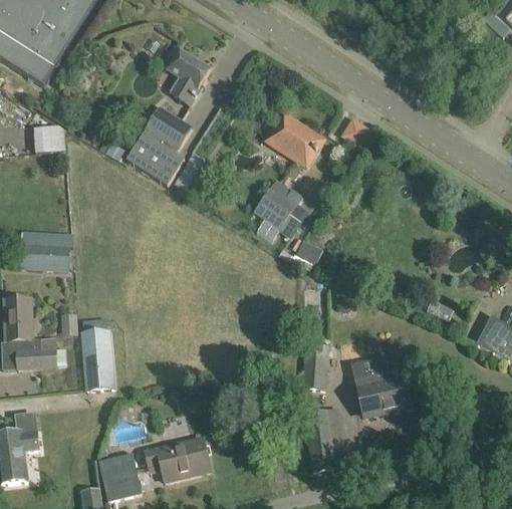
[(0,58),(42,86),(96,0),(0,0),(0,58)]
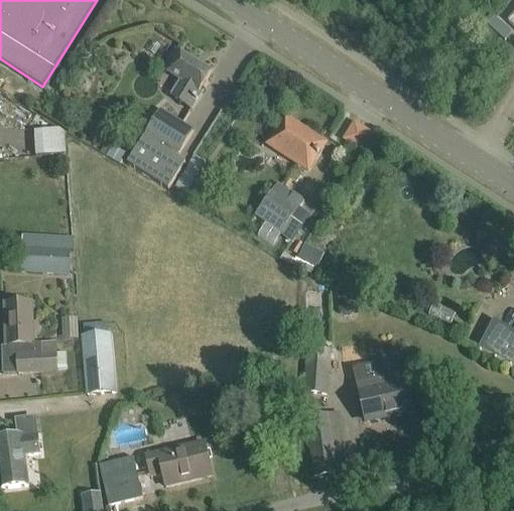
[(513,8),(505,18),(513,25),(513,8)]
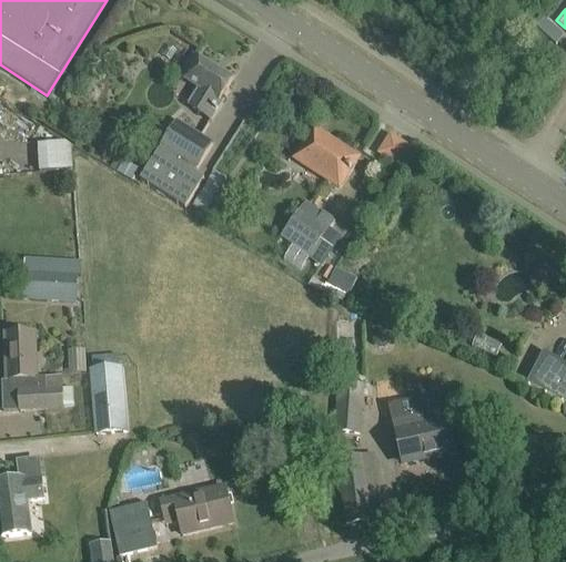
[(193,51),(181,70),(179,73),(199,85),(188,102),(209,115),(221,98),(219,96),(231,75),(193,51)]
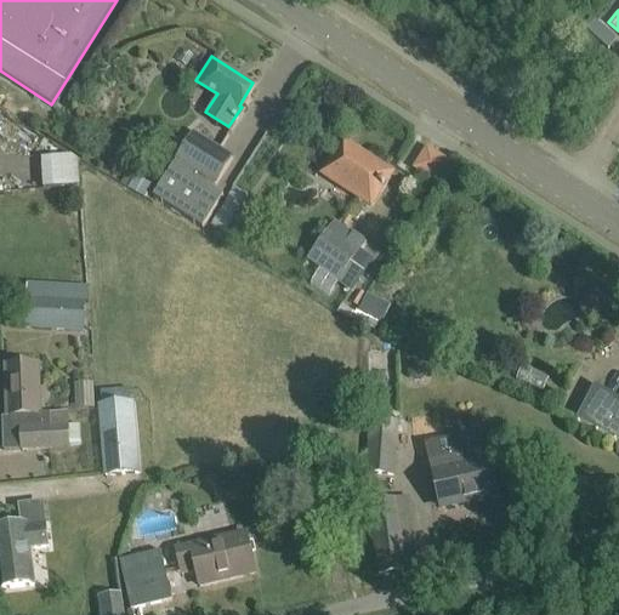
[(214,180),(231,153),(191,129),(174,155),(214,180)]
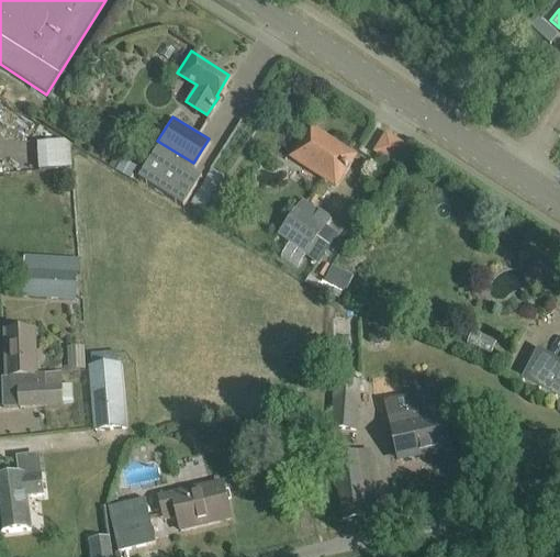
[(309,124),(297,143),(290,154),(334,182),(351,155),(329,141),(331,138),(309,124)]
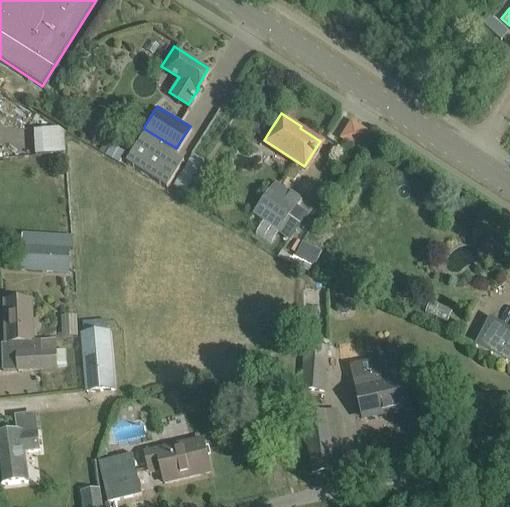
[(182,157),(142,131),(124,158),(165,185),(182,157)]
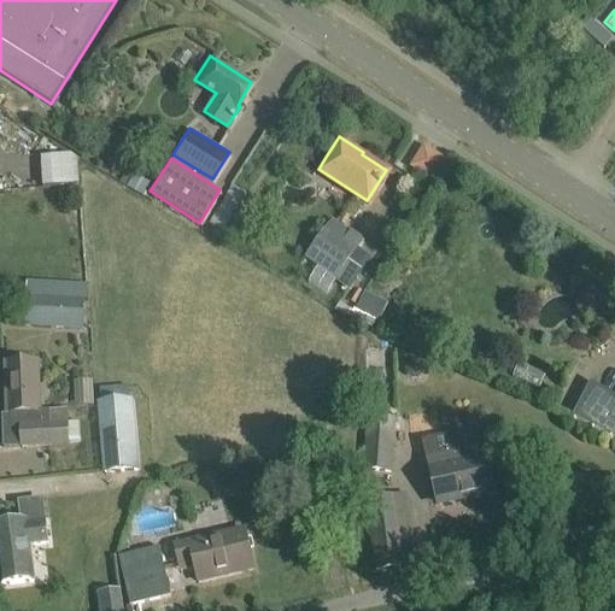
[(224,193),(208,218),(221,228),(238,201),(224,193)]
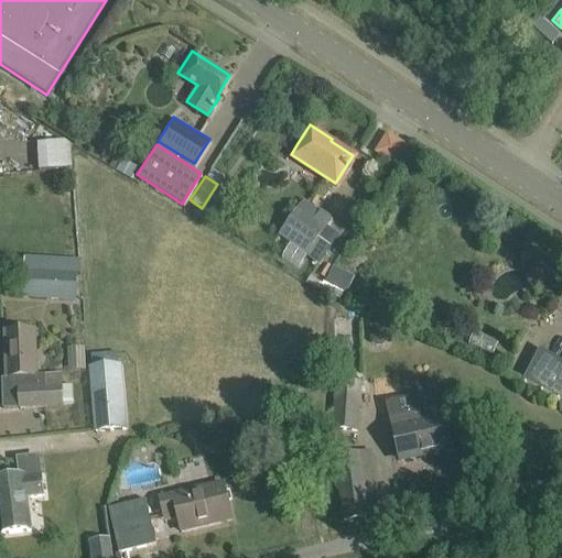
[(301,197),(288,217),(278,232),(305,252),(330,217),(301,197)]
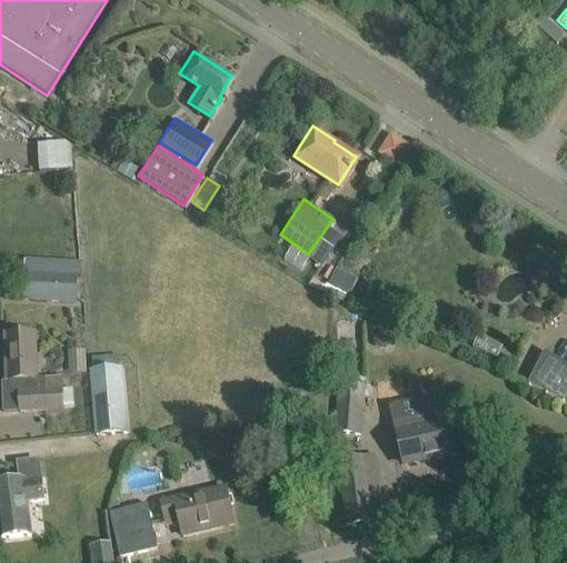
[(357,201),(349,214),(360,221),(369,208),(357,201)]
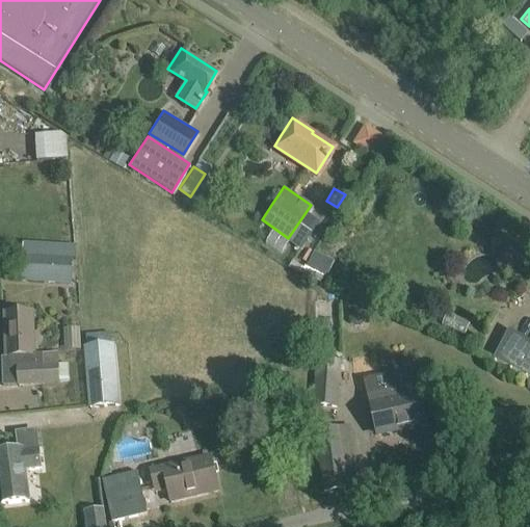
[(312,249),(306,263),(322,271),(324,272),(330,259),(312,249)]
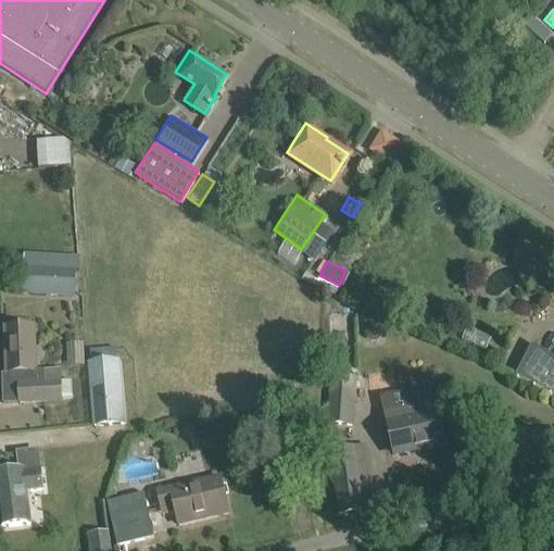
[(73,292),(75,267),(22,264),(21,289),(73,292)]
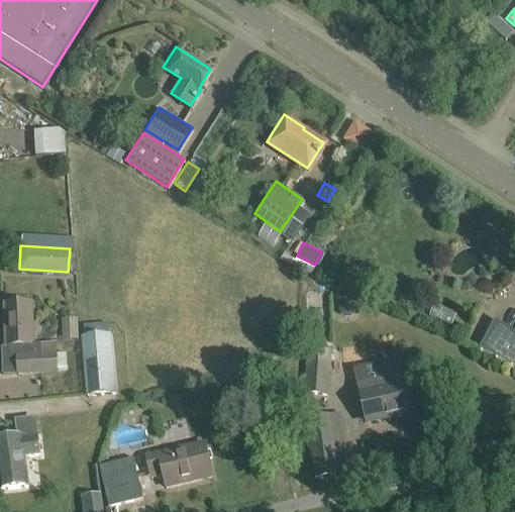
[(318,278),(307,274),(304,282),(315,286),(318,278)]
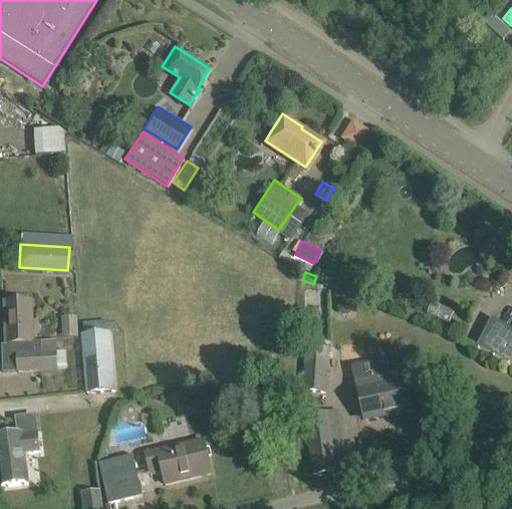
[(29,298),(4,298),(6,351),(15,350),(16,368),(55,366),(54,337),(30,338),(29,298)]
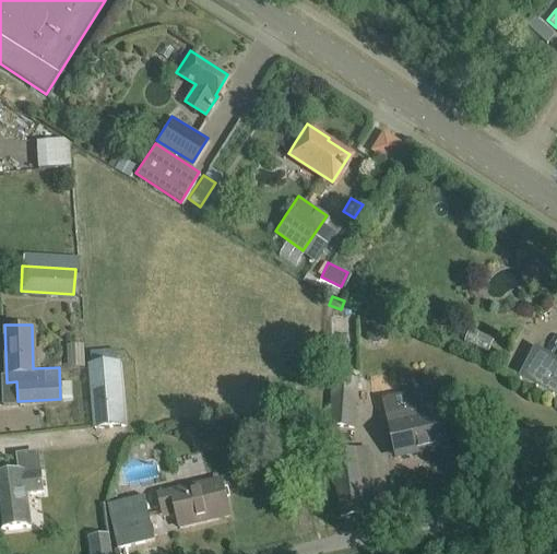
[(82,362),(83,341),(66,340),(66,361),(82,362)]
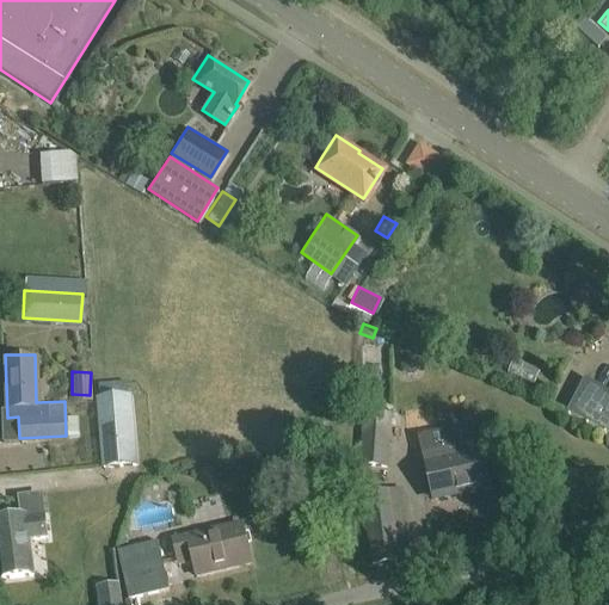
[(608,391),(584,376),(566,409),(608,430),(608,391)]
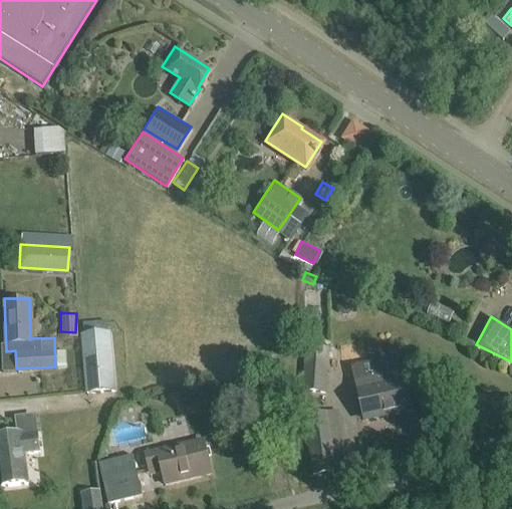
[(109,328),(80,331),(85,389),(114,386),(109,328)]
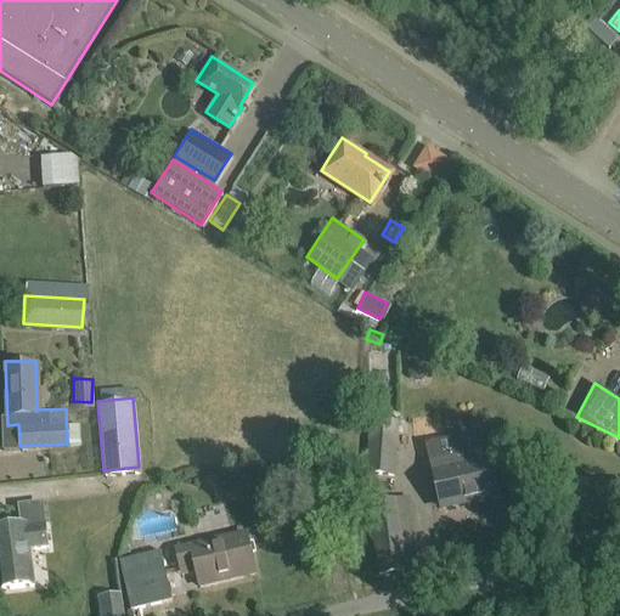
[(364,470),(377,472),(393,474),(396,418),(388,417),(389,403),(368,402),(364,470)]
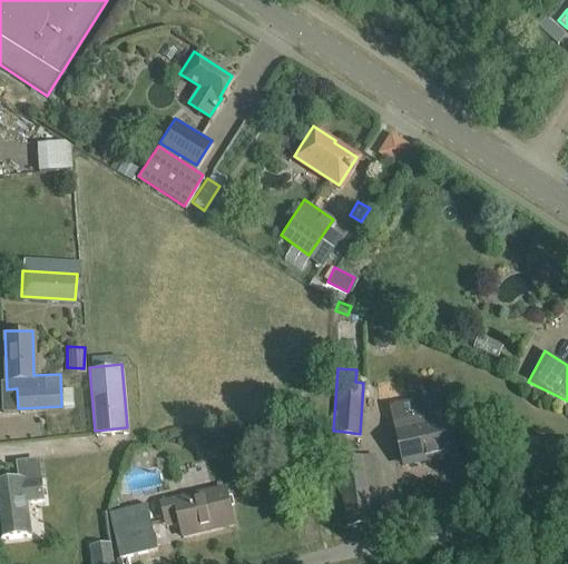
[(436,456),(456,452),(447,405),(439,407),(436,392),(409,397),(412,413),(393,417),(402,461),(436,453),(436,456)]
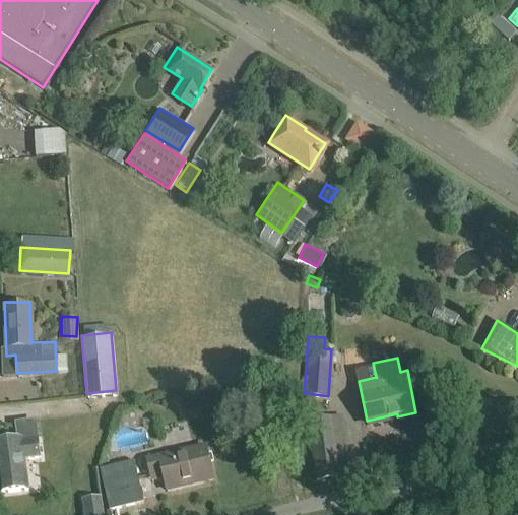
[(341,414),(311,419),(308,420),(315,476),(348,471),(341,414)]
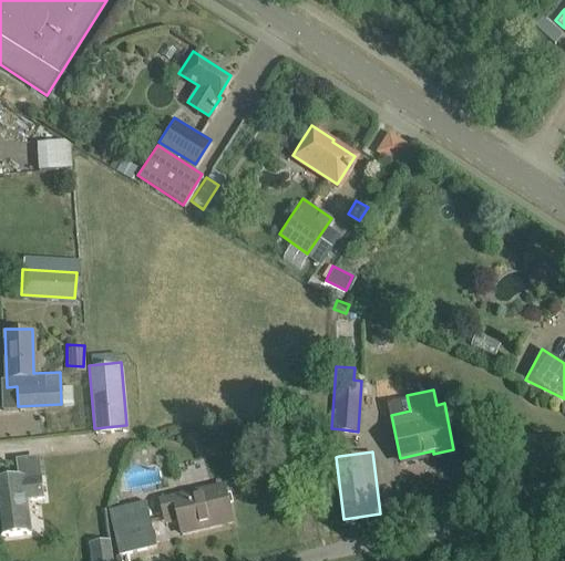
[(294,467),(280,469),(284,482),(296,480),(294,467)]
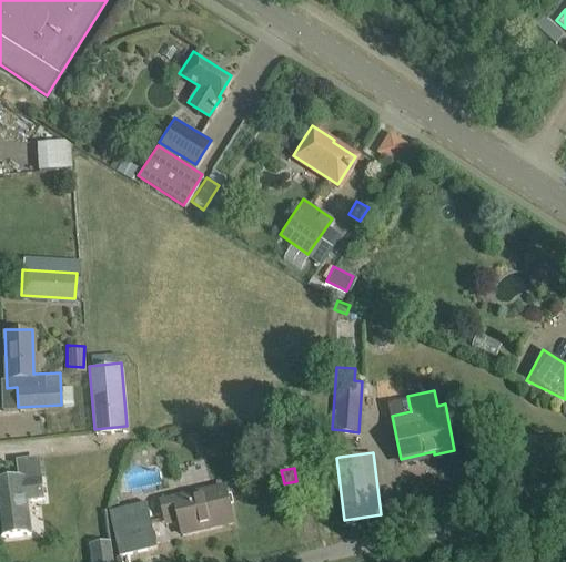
[(22,476),(0,478),(0,534),(29,530),(24,496),(41,493),(39,477),(22,479),(22,476)]
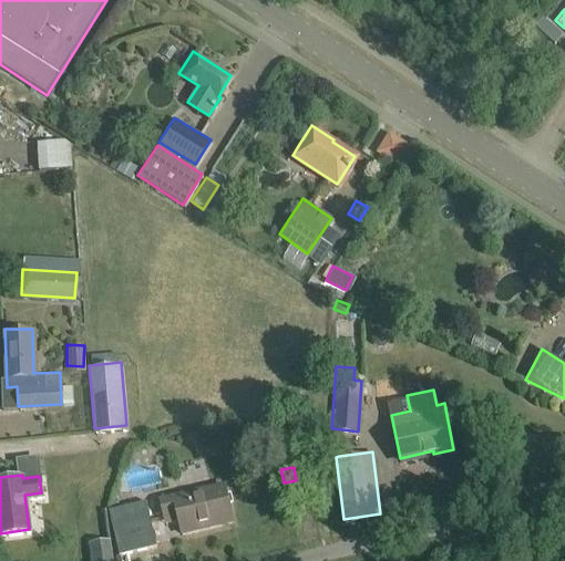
[(222,481),(158,497),(163,515),(175,511),(181,531),(230,519),(222,481)]
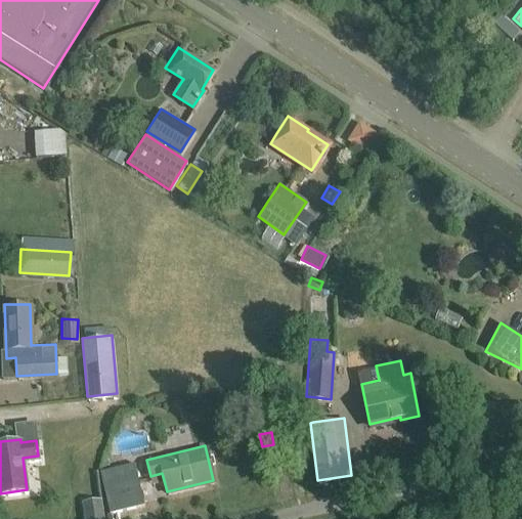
[(132,461),(120,464),(99,469),(103,485),(102,485),(109,511),(143,502),(136,472),(135,466),(133,467),(132,461)]
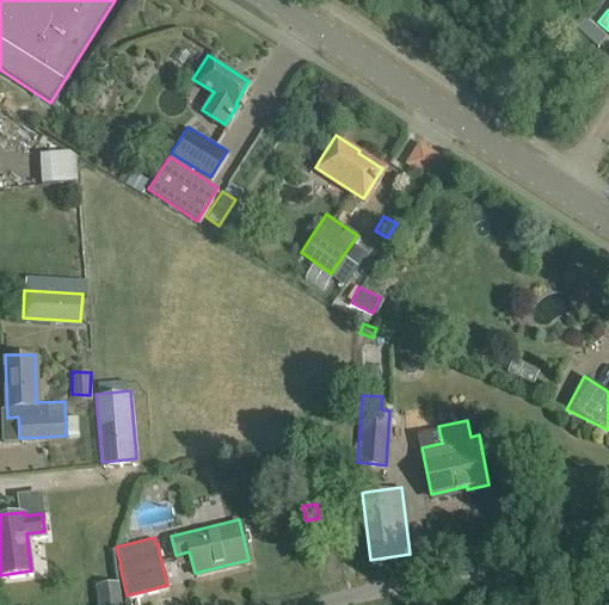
[(118,604),(116,581),(96,582),(98,604),(118,604)]
